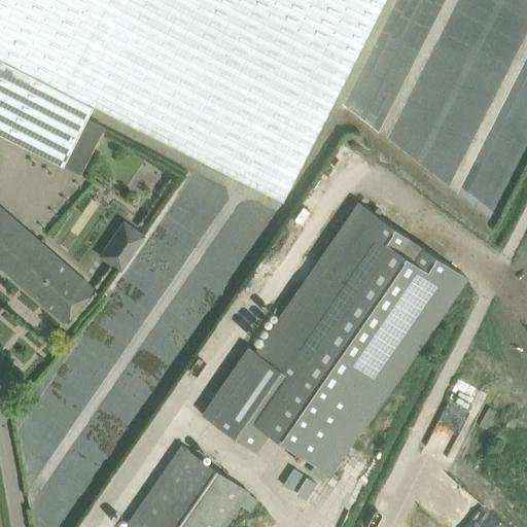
[(0,0),(0,133),(78,174),(104,125),(85,115),(92,104),(282,201),(384,0),(0,0)]
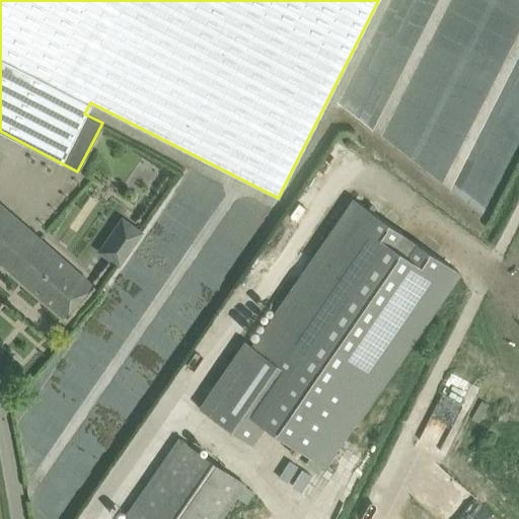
[(245,340),(199,406),(250,445),(265,425),(325,468),(356,423),(357,424),(462,272),(354,197),(252,344),(245,340)]
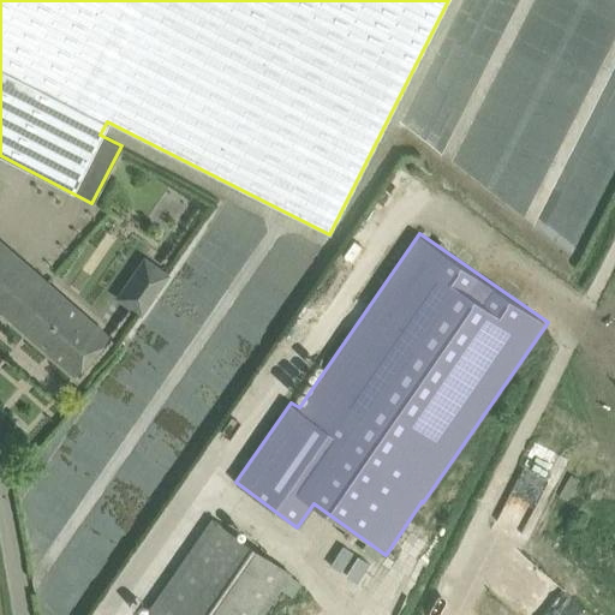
[(0,310),(73,375),(109,334),(0,239),(0,310)]
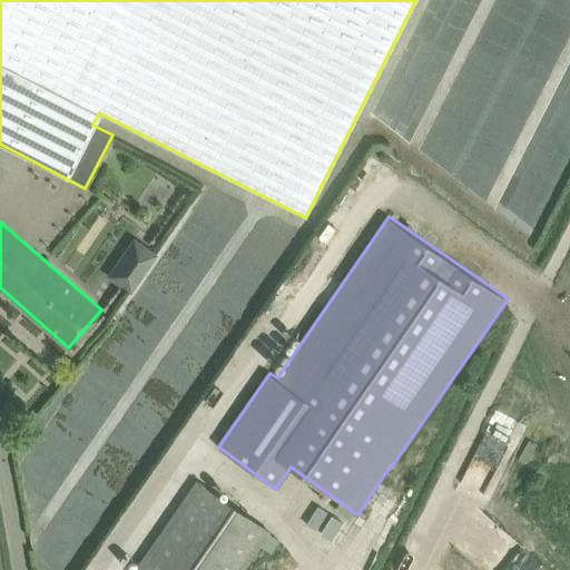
[(135,238),(107,278),(128,293),(156,253),(135,238)]
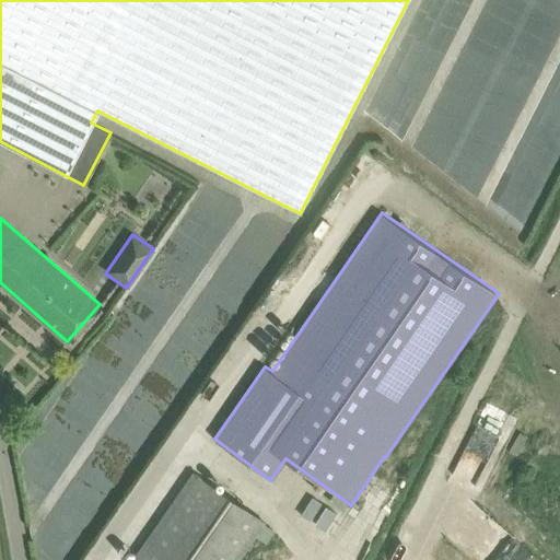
[(238,559),(264,523),(210,486),(191,473),(131,559),(238,559)]
